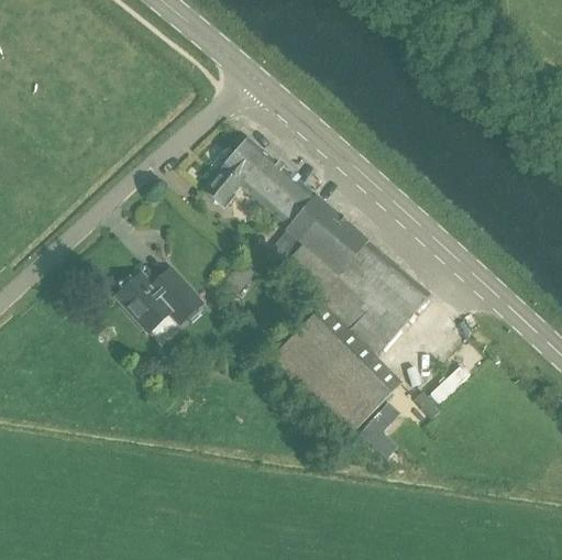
[(316,193),(268,153),(267,153),(250,138),(205,189),(220,202),(224,198),(229,201),(237,193),(232,189),(238,183),(287,227),(316,193)]
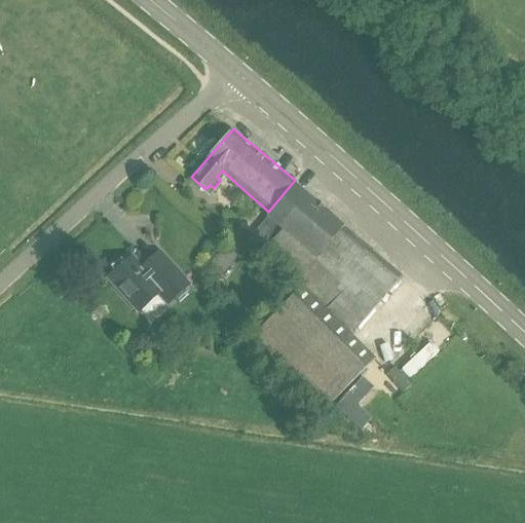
[(264,247),(302,284),(303,283),(351,332),(402,273),(295,180),(268,212),(265,216),(280,228),(265,246),(264,247)]
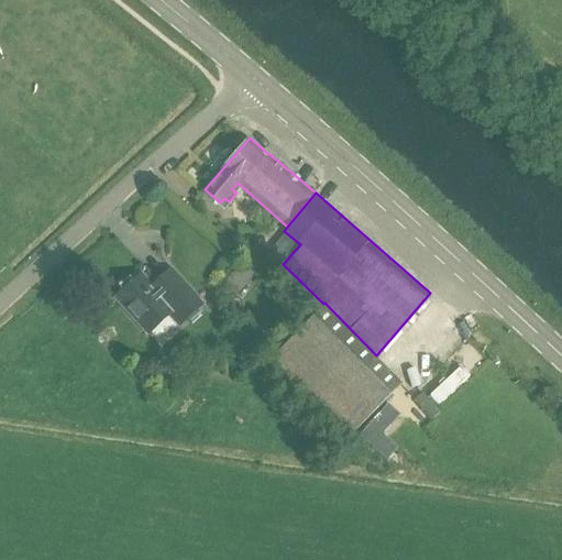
[(300,244),(284,231),(268,249),(284,263),(300,244)]
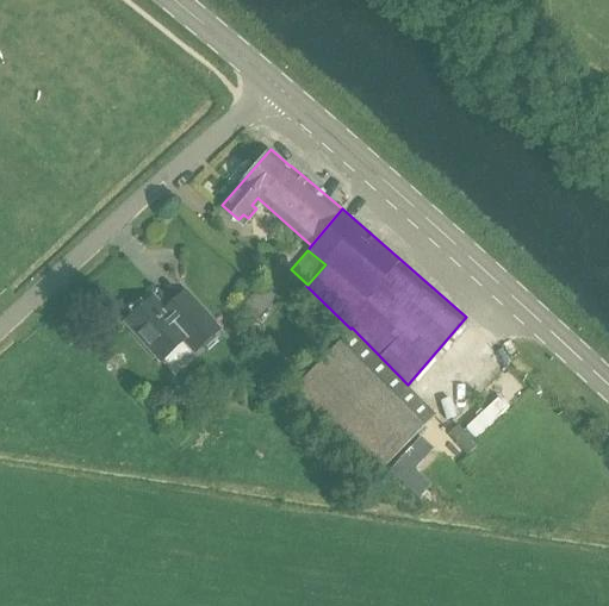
[(278,293),(261,280),(241,304),(256,317),(278,293)]
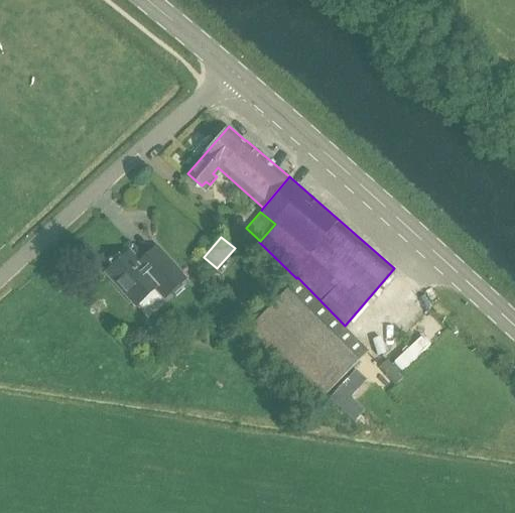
[(156,243),(139,258),(129,247),(106,268),(135,301),(155,284),(164,294),(184,275),(156,243)]
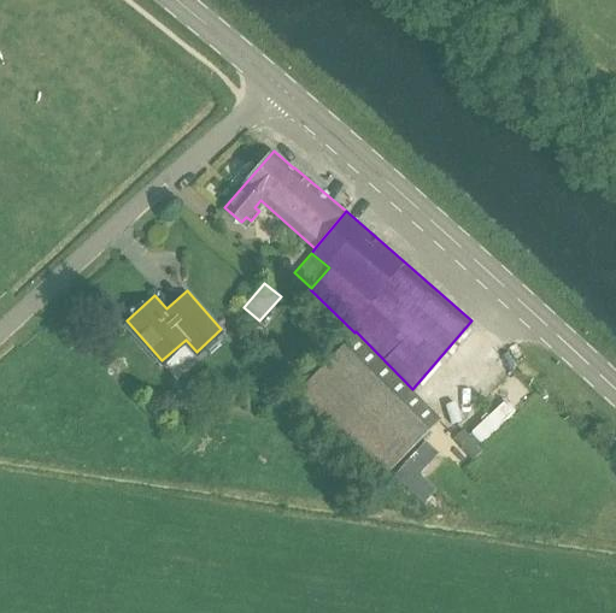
[(356,331),(355,332),(288,399),(374,482),(440,417),(412,389),(356,331)]
